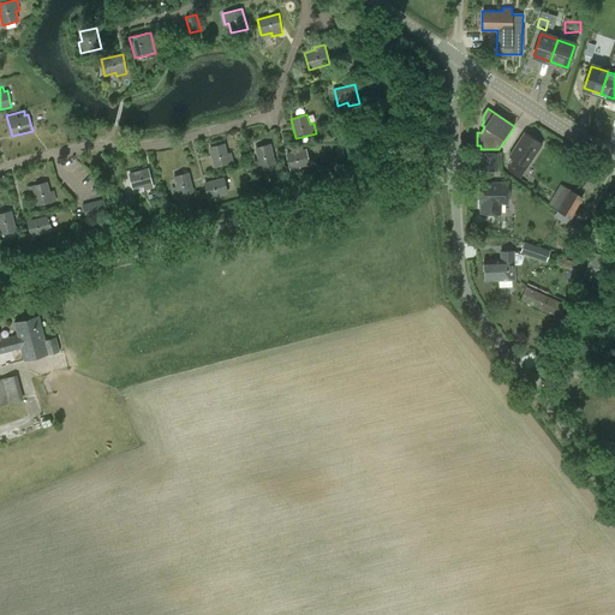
[(508,171),(520,178),(543,144),(525,132),(509,156),(514,160),(508,171)]
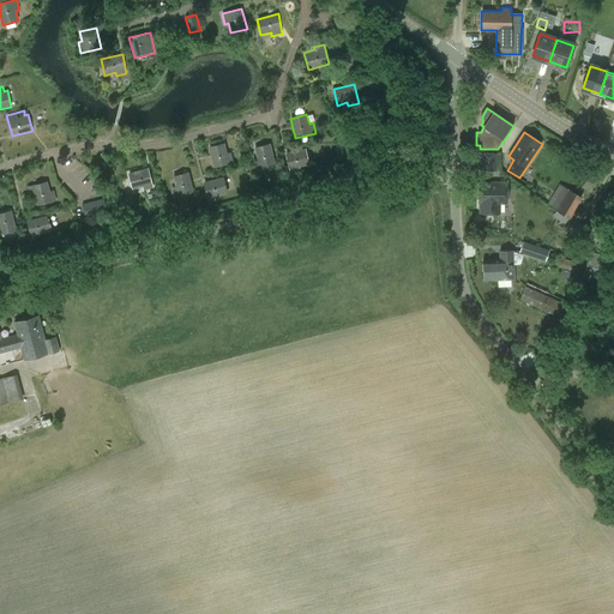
[(214,168),(234,163),(232,152),(227,152),(224,143),(208,148),(214,168)]
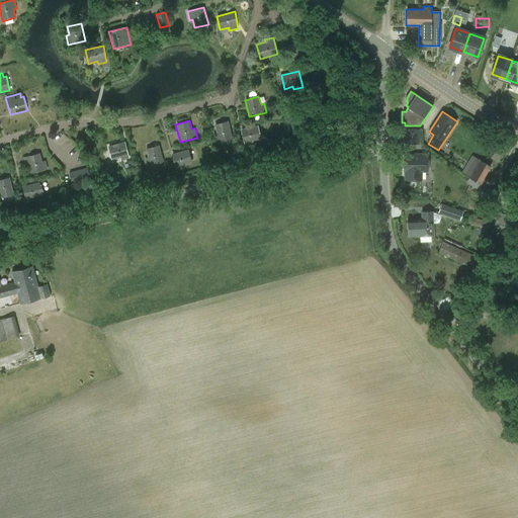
[(216,143),(233,139),(229,120),(214,124),(217,133),(213,134),(216,143)]
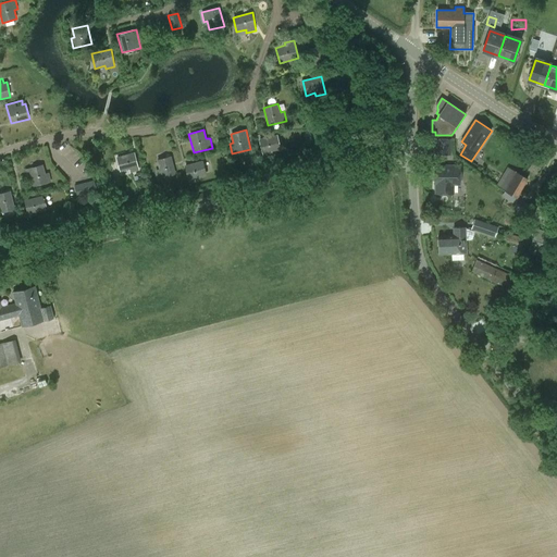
[(271,152),(282,149),(279,134),(259,139),(262,157),(271,156),(271,152)]
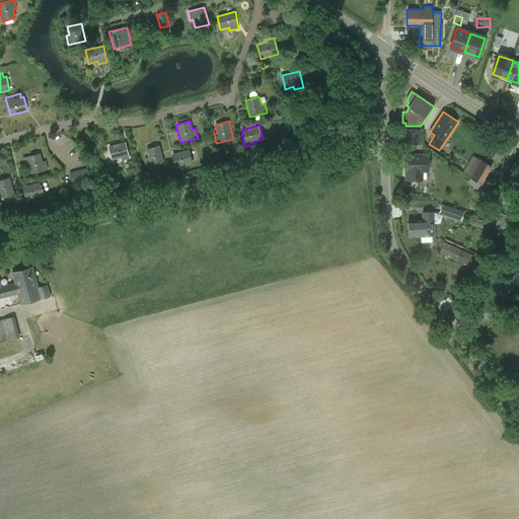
[(421,145),(421,129),(408,129),(408,145),(421,145)]
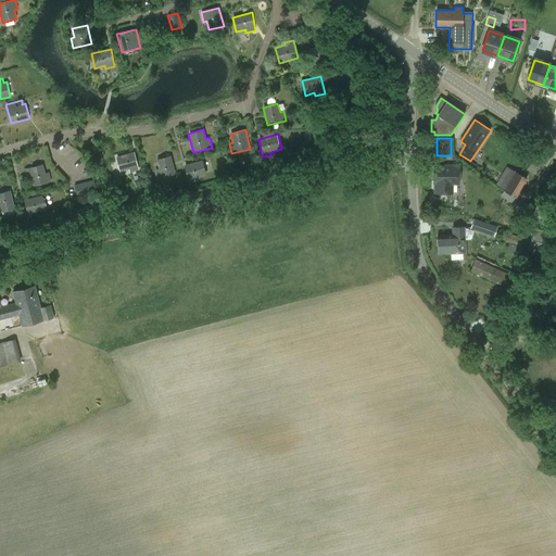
[(129,173),(139,171),(135,152),(116,156),(119,172),(128,169),(129,173)]
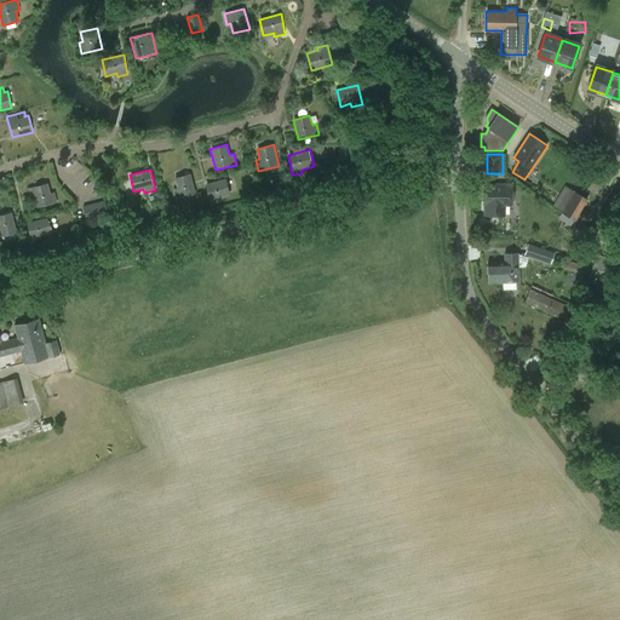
[(190,173),(174,178),(176,188),(172,189),(176,200),(196,195),(190,173)]
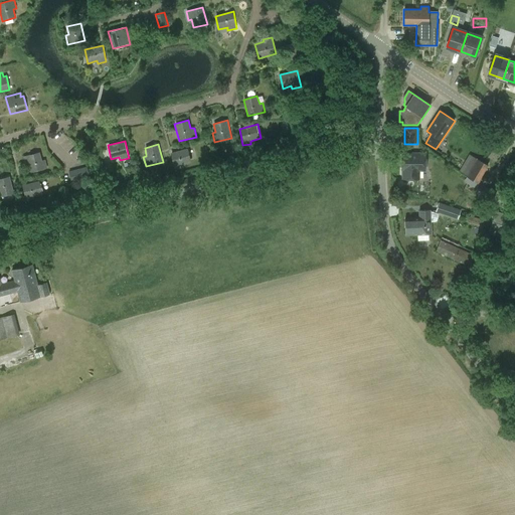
[(182,164),(192,162),(188,149),(170,153),(174,169),(183,168),(182,164)]
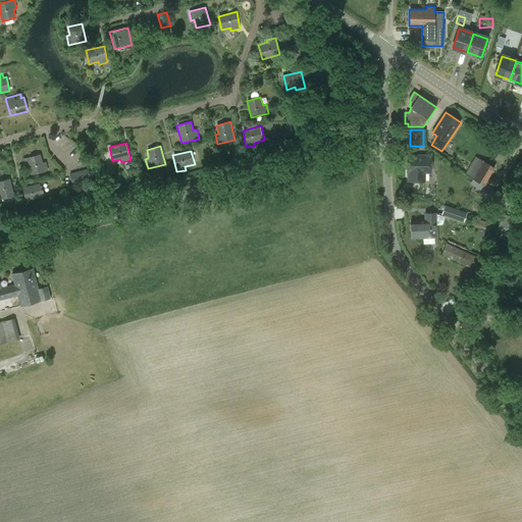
[(45,171),(40,154),(23,158),(24,165),(29,164),(32,175),(45,171)]
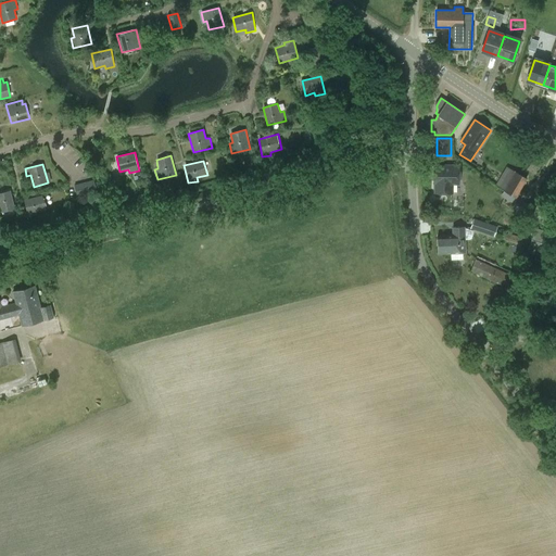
[(506,165),(495,186),(517,197),(527,177),(506,165)]
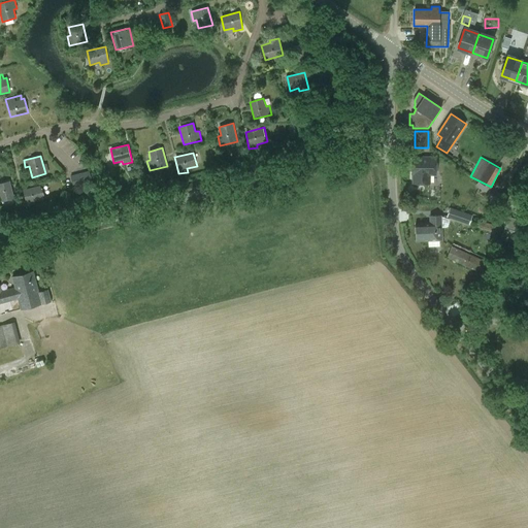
[(415,184),(429,184),(429,174),(436,174),(437,160),(435,160),(436,159),(423,158),(423,159),(413,159),(413,174),(415,174),(415,184)]
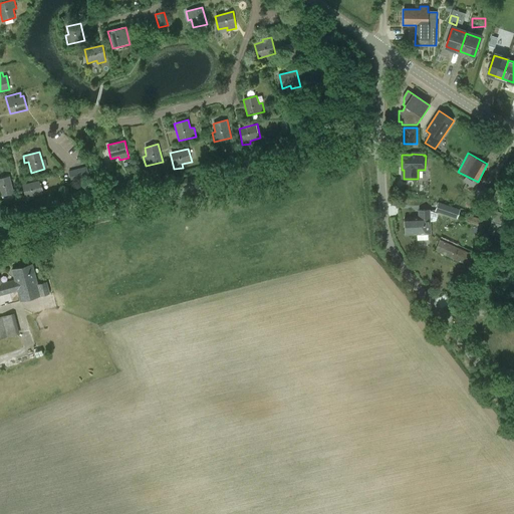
[(71,182),(90,177),(87,166),(68,171),(71,182)]
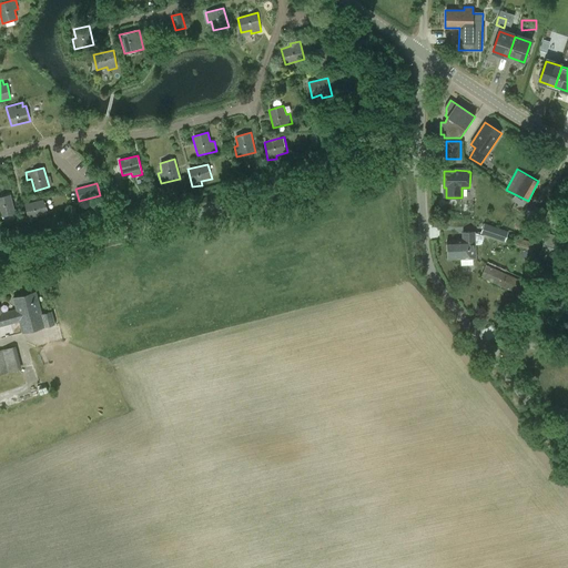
[(0,196),(0,216),(0,217),(16,213),(10,194),(0,196)]
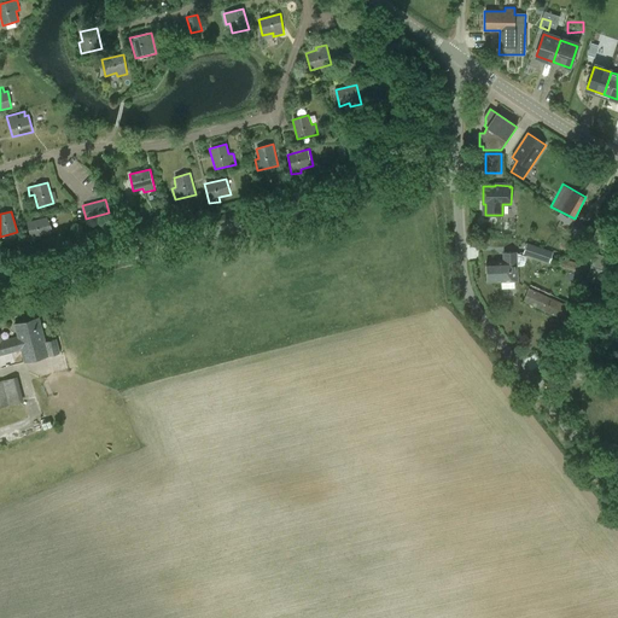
[(41,235),(52,233),(47,217),(27,222),(31,242),(42,240),(41,235)]
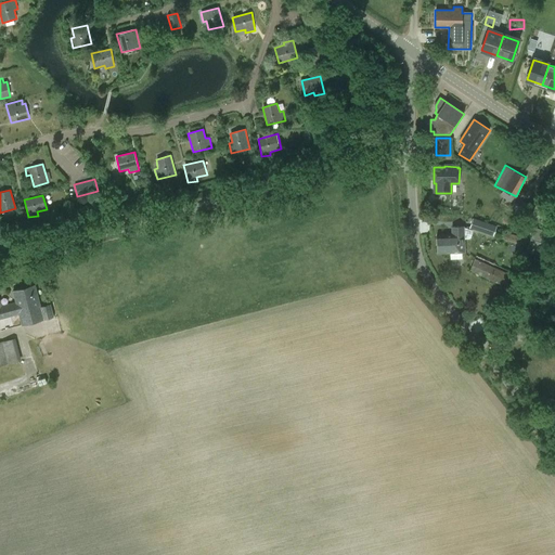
[(480,231),(485,221),(473,218),(469,228),(480,231)]
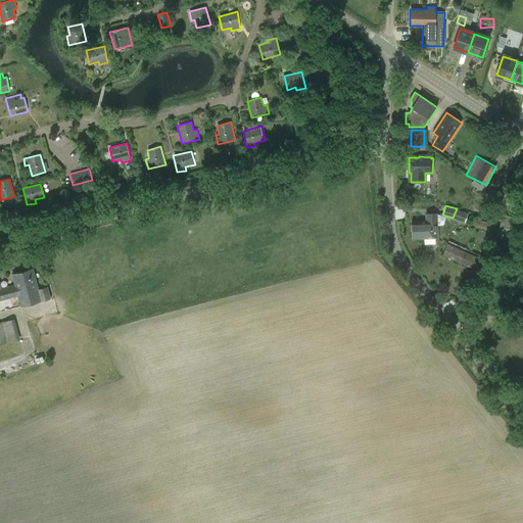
[(412,238),(424,238),(424,244),(435,244),(435,238),(437,238),(437,214),(426,214),(426,223),(412,223),(412,238)]
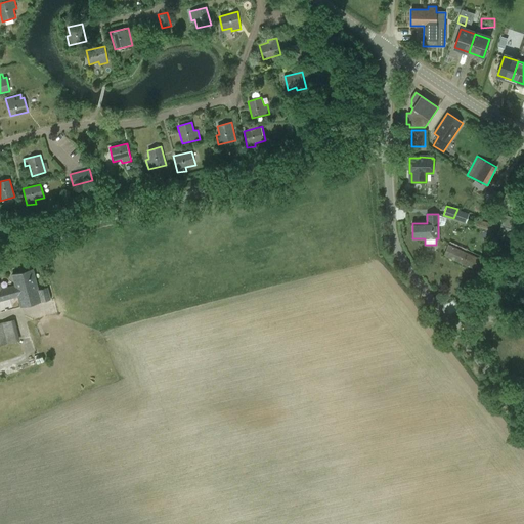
[(475,269),(479,259),(448,245),(443,255),(475,269)]
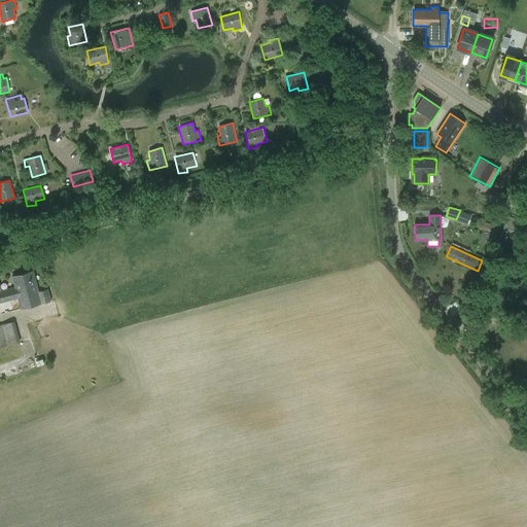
[(21,309),(50,301),(47,288),(38,290),(33,271),(12,276),(14,285),(2,289),(0,284),(0,283),(0,303),(18,299),(21,309)]
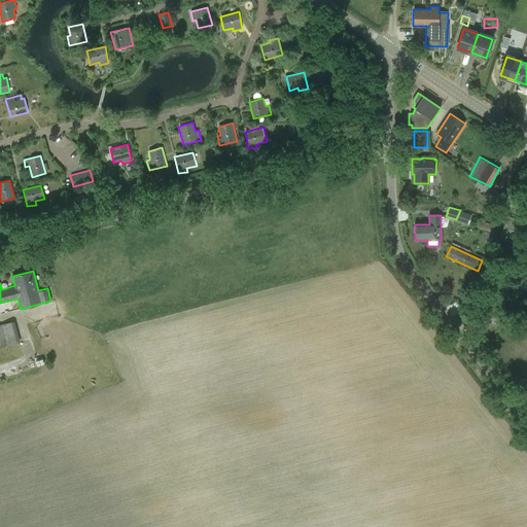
[(0,347),(21,343),(14,321),(0,325),(0,347)]
